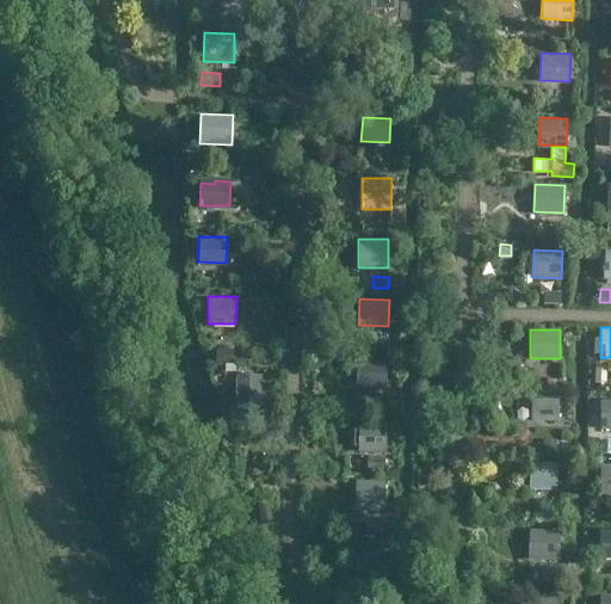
[(216,347),(216,359),(233,361),(233,347),(216,347)]
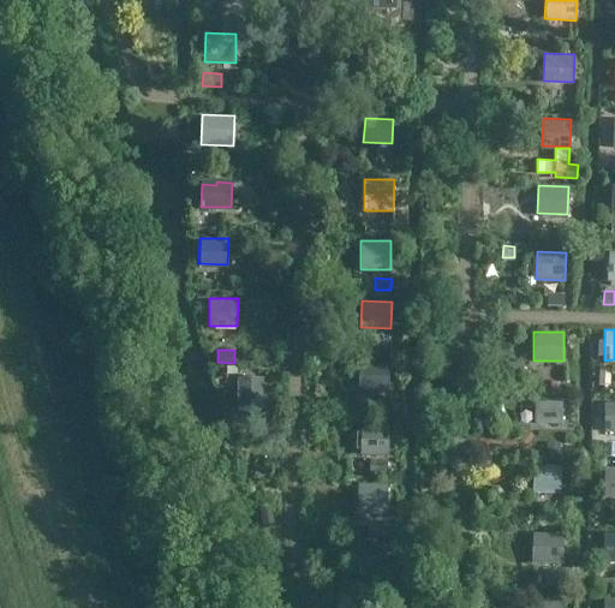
[(388,362),(358,361),(358,388),(388,389),(388,362)]
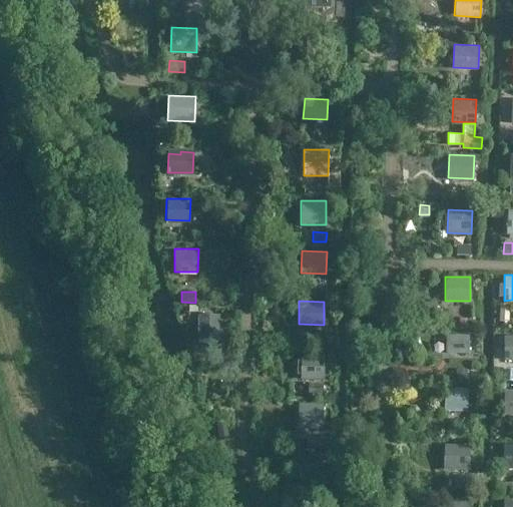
[(510,305),(499,305),(499,319),(509,319),(510,305)]
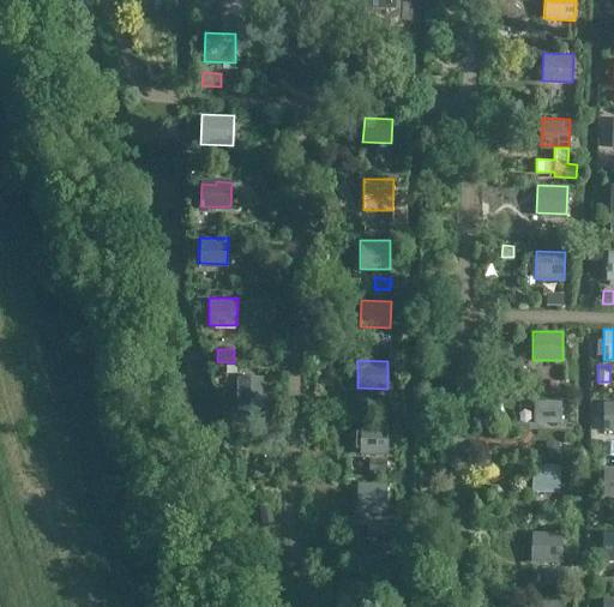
[(263,374),(236,374),(235,404),(263,404),(263,374)]
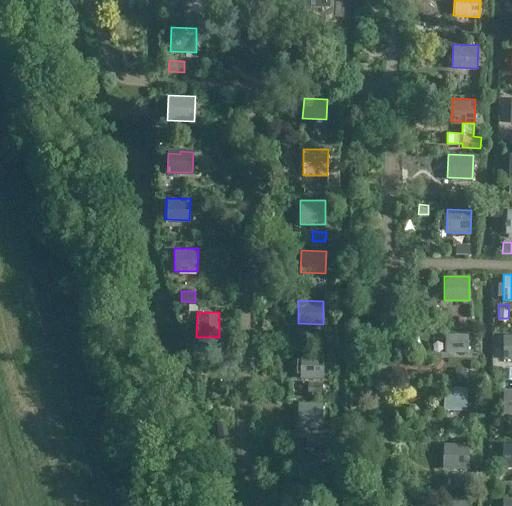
[(467,351),(467,332),(445,332),(444,351),(467,351)]
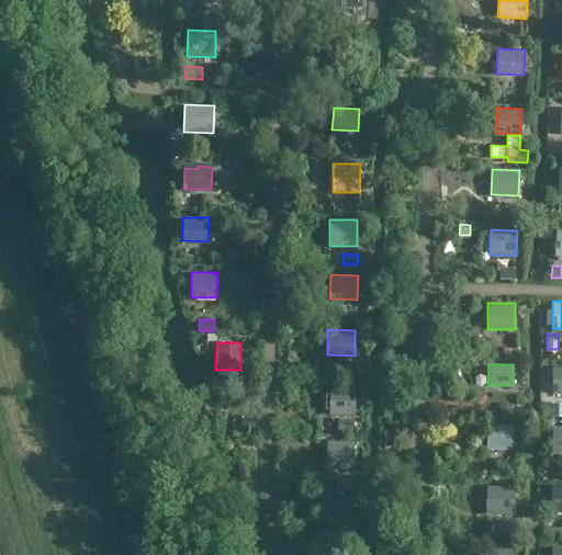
[(561,365),(552,365),(552,393),(561,393),(561,365)]
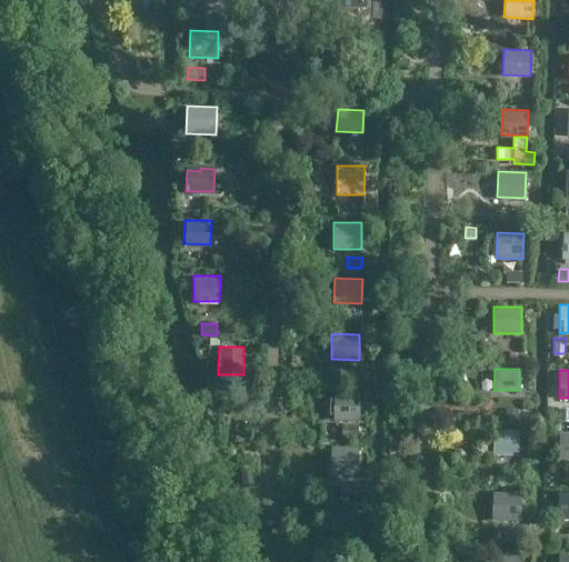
[(359,419),(359,393),(333,392),(333,398),(329,397),(329,413),(332,413),(332,418),(359,419)]
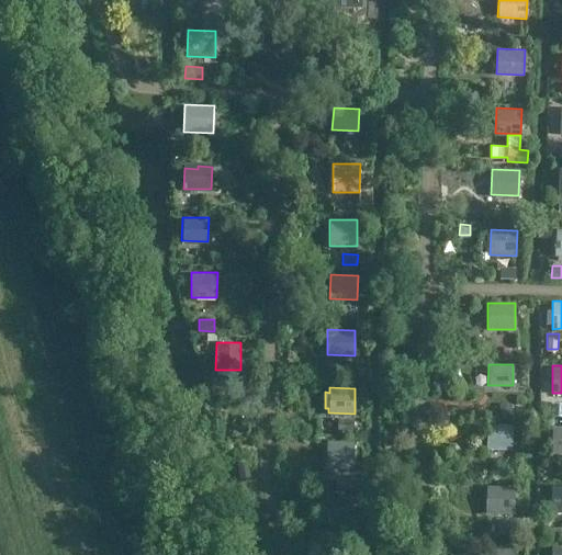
[(512,412),(512,401),(499,401),(498,412),(512,412)]
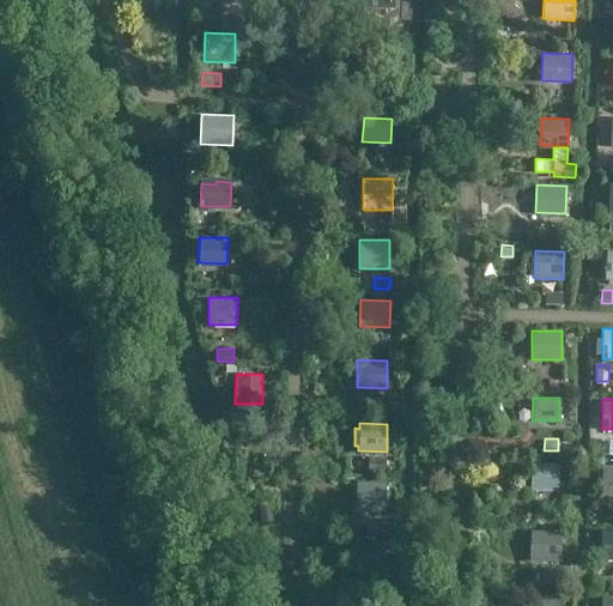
[(612,438),(604,438),(602,453),(612,453),(612,438)]
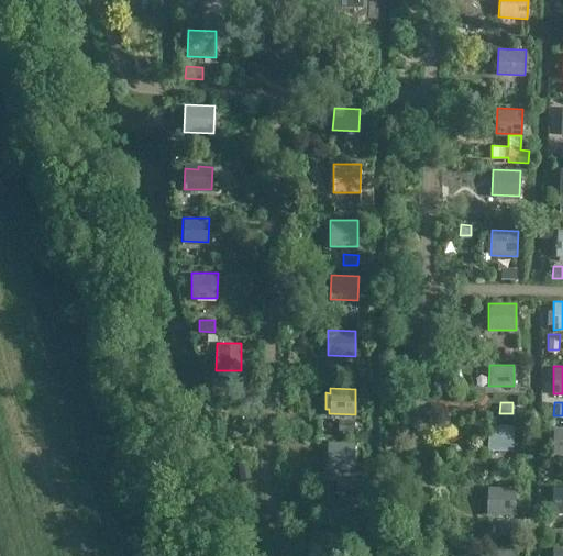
[(354,419),(338,418),(338,430),(354,430),(354,419)]
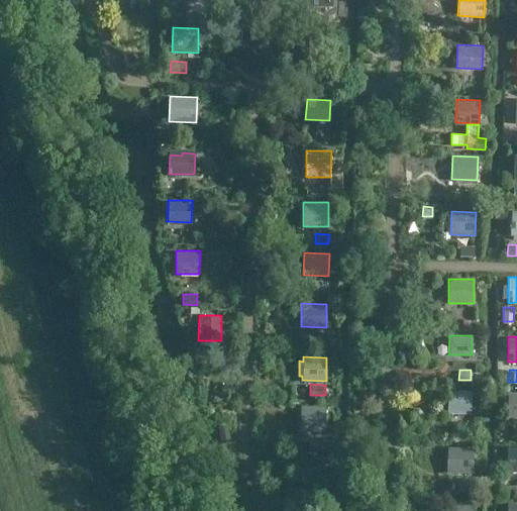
[(471,413),(472,391),(448,390),(447,412),(471,413)]
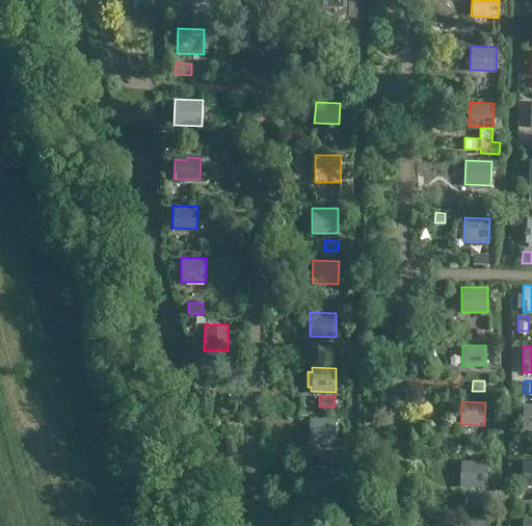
[(531,428),(531,402),(523,403),(522,428),(531,428)]
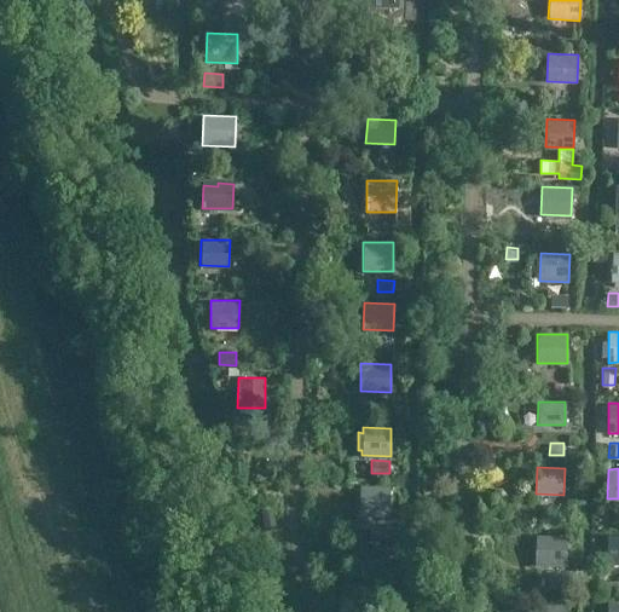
[(389,515),(389,486),(360,485),(359,514),(389,515)]
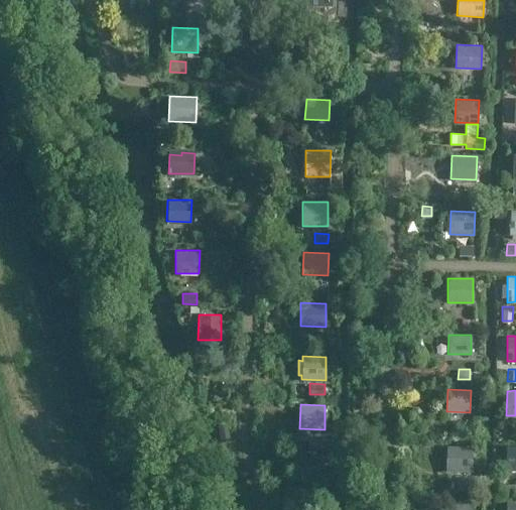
[(323,437),(307,438),(307,448),(323,447),(323,437)]
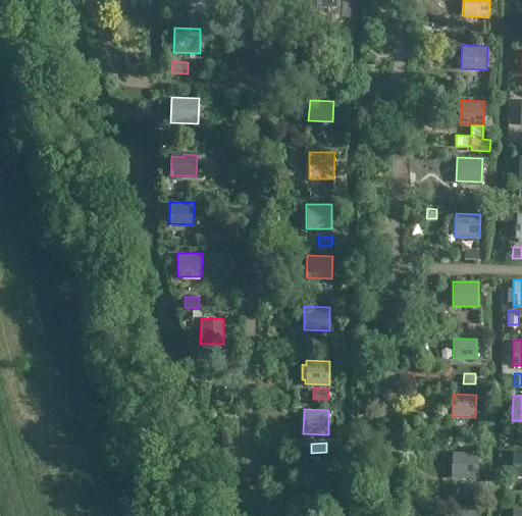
[(477,451),(453,450),(452,476),(476,477),(477,451)]
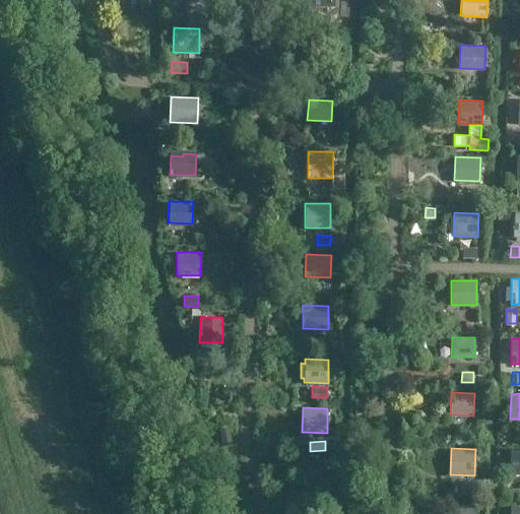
[(519,449),(510,450),(510,474),(519,474),(519,449)]
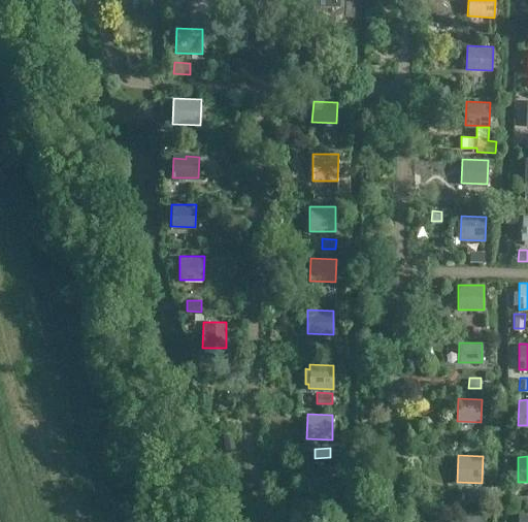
[(330,492),(331,466),(304,465),(304,491),(330,492)]
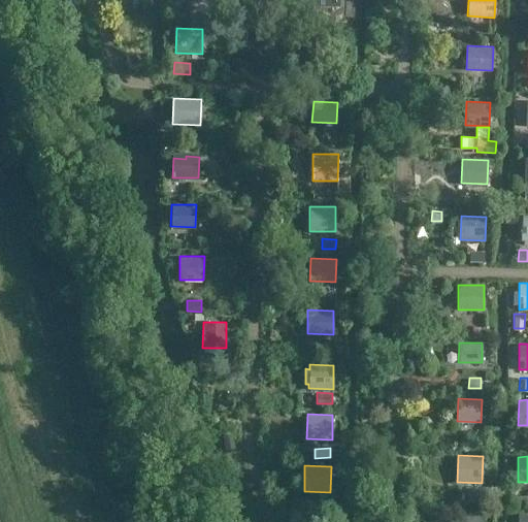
[(467,489),(467,500),(482,500),(482,489),(467,489)]
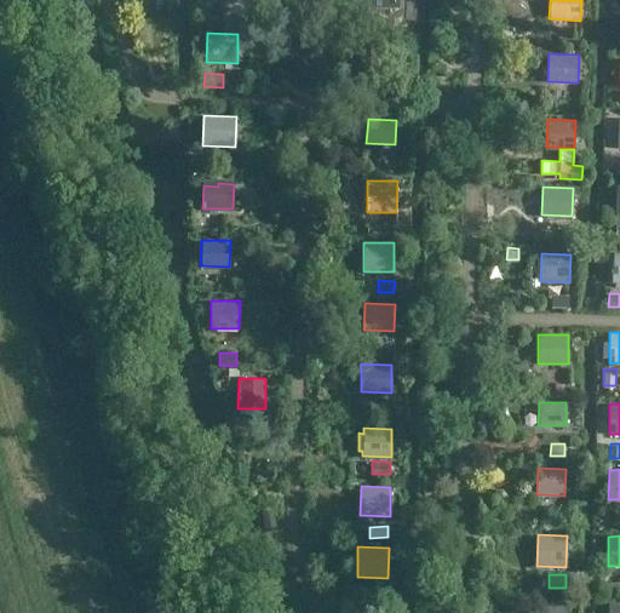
[(388,611),(388,600),(371,599),(371,611),(388,611)]
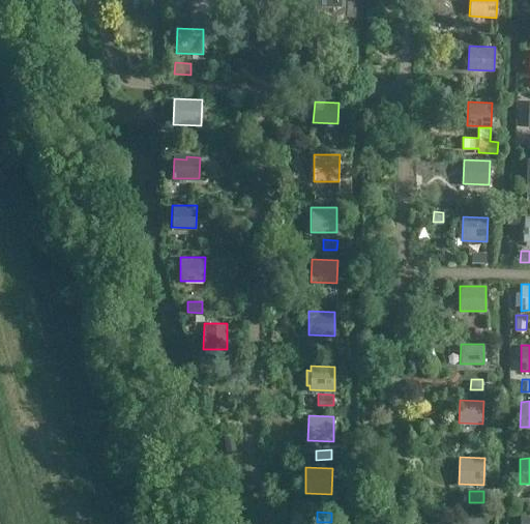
[(529,523),(529,514),(520,514),(519,523),(529,523)]
